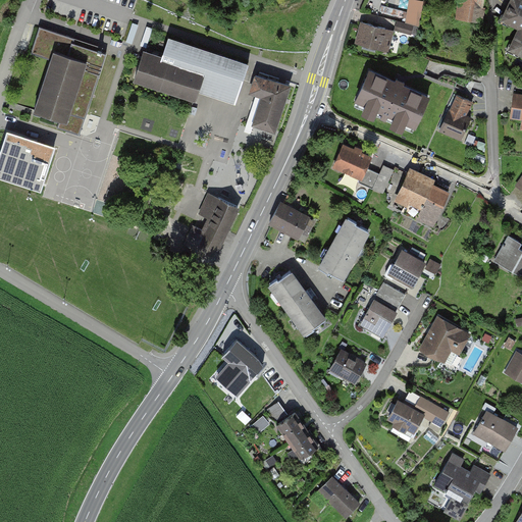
[(417,25),(423,0),(421,0),(408,0),(403,22),(417,25)]
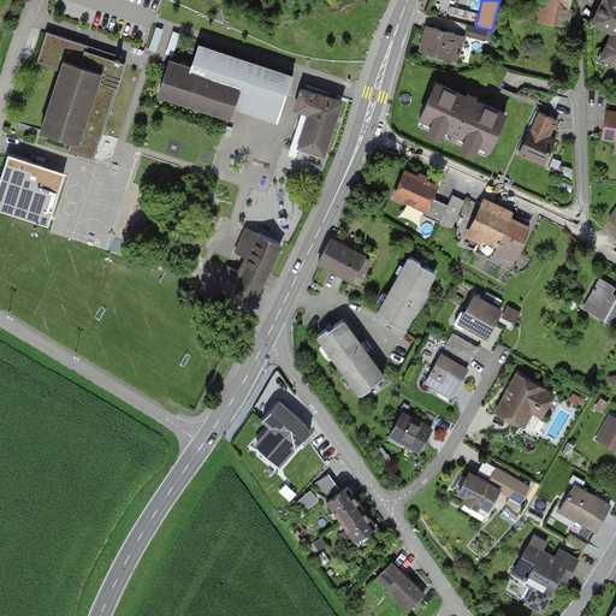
[(570,0),(543,0),(540,18),(567,23),(570,0)]
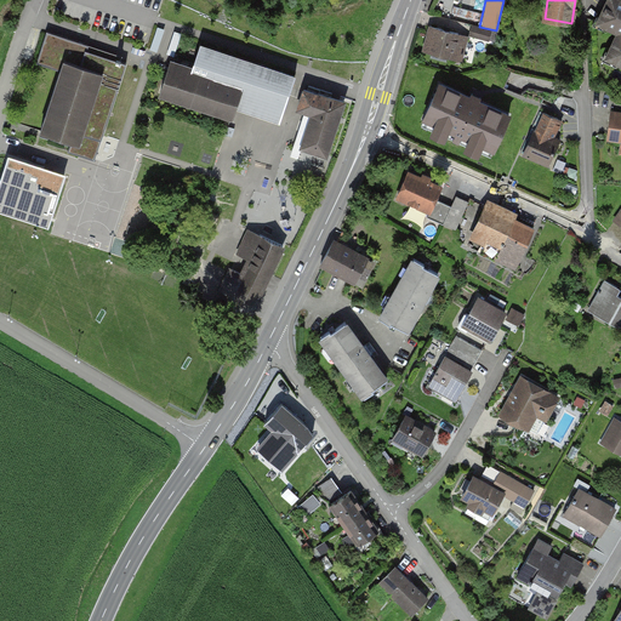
[(620,0),(609,0),(600,21),(620,32),(609,57),(620,62),(620,0)]
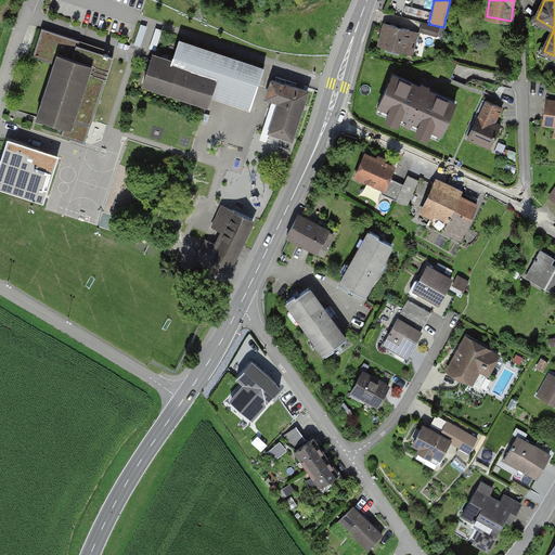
[(386,24),(379,46),(404,52),(407,47),(414,49),(418,33),(386,24)]
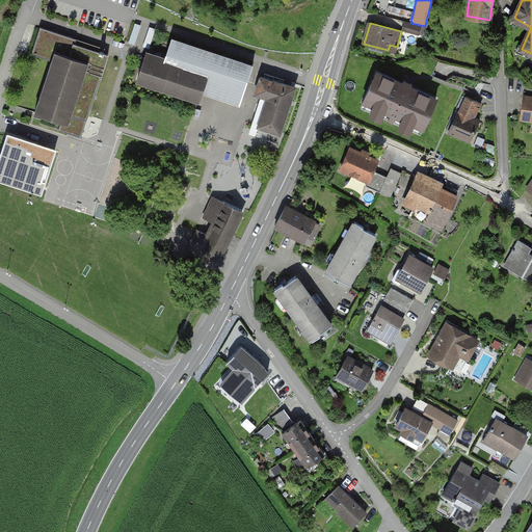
[(419,34),(421,27),(405,23),(403,30),(419,34)]
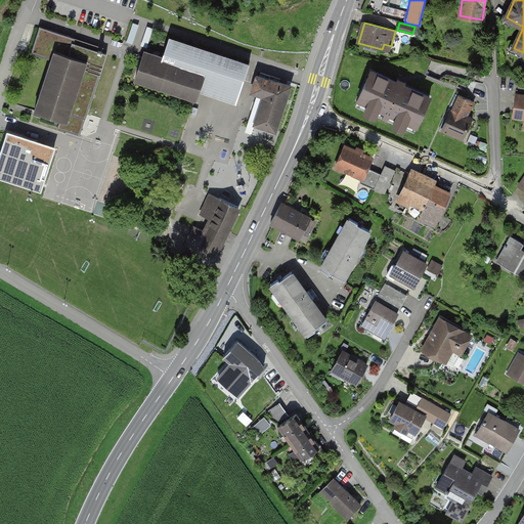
[(75,39),(41,28),(33,52),(52,58),(35,112),(60,120),(57,128),(67,131),(69,127),(83,132),(107,54),(74,43),(75,39)]
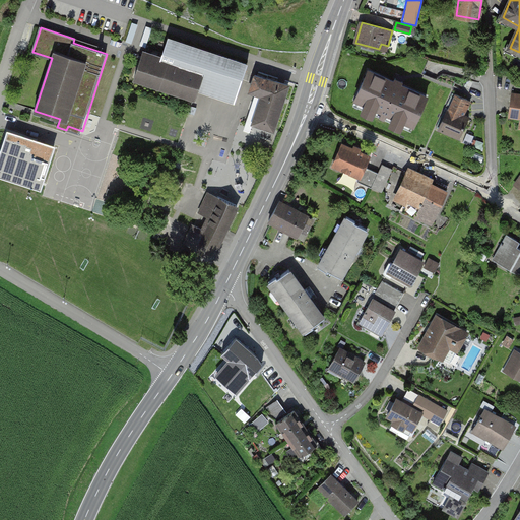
[(168,38),(160,59),(143,53),(135,77),(195,98),(200,82),(237,94),(247,65),(168,38)]
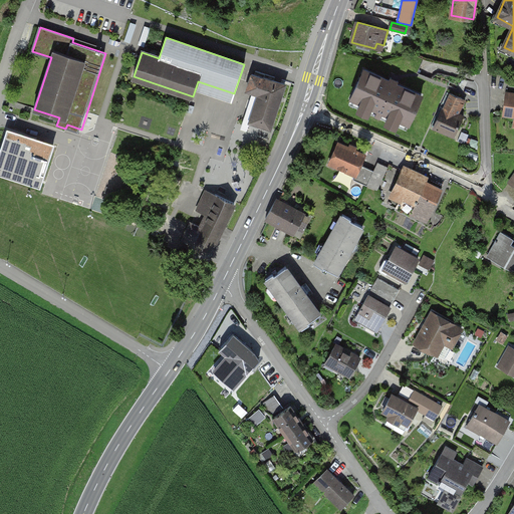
[(390,81),(364,69),(351,98),(377,109),(375,115),(380,117),(382,111),(409,123),(422,95),(397,84),(398,81),(391,78),(390,81)]
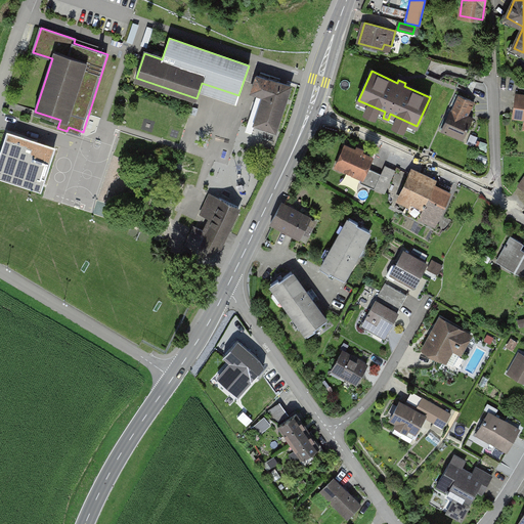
[(275,130),(290,86),(257,76),(252,92),(264,96),(255,124),(275,130)]
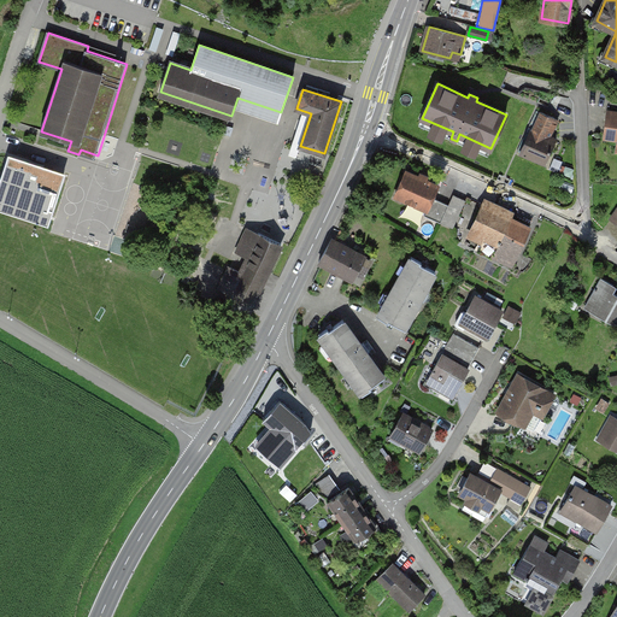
[(521,154),(545,165),(556,141),(547,137),(554,119),(539,112),(521,154)]
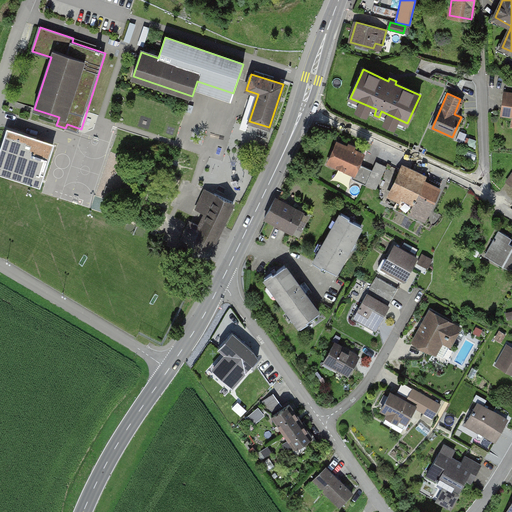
[(511,111),(511,93),(505,93),(502,115),(506,115),(507,111),(511,111)]
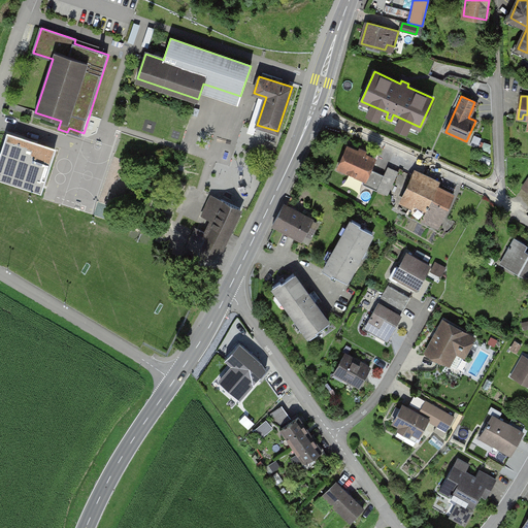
[(38,141),(7,132),(0,153),(0,168),(45,184),(54,155),(36,149),(38,141)]
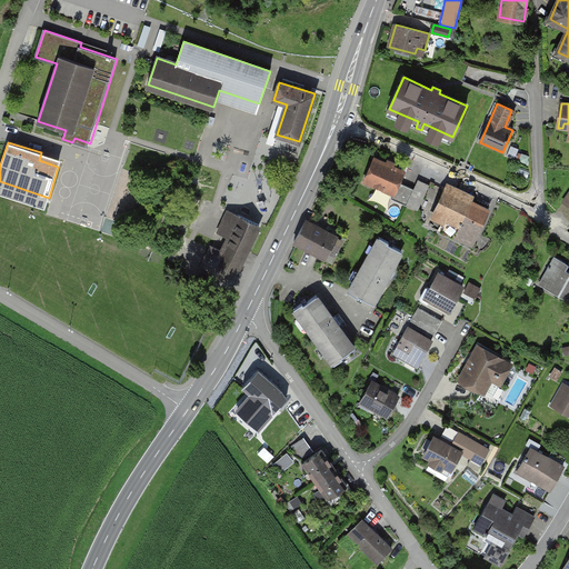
[(386,163),(376,159),(366,181),(395,193),(391,199),(418,211),(430,185),(419,180),(415,189),(400,182),(405,172),(393,167),(395,163),(387,160),(386,163)]
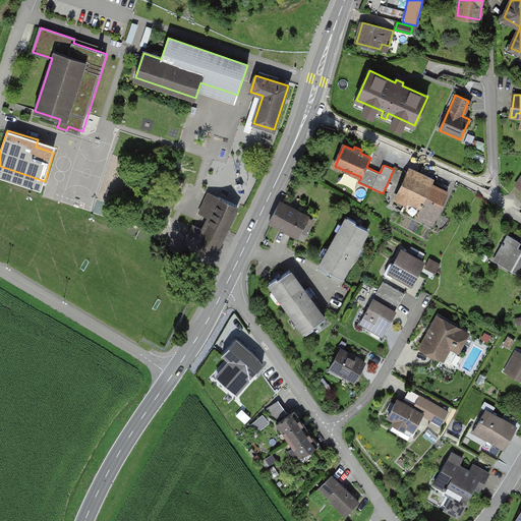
[(449,191),(409,173),(399,194),(410,199),(403,214),(433,227),(449,191)]
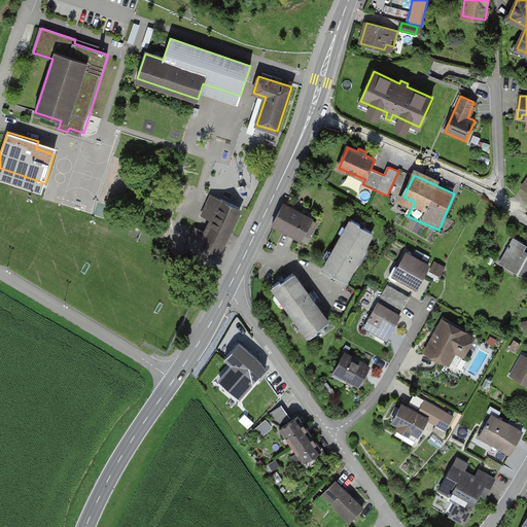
[(231,229),(241,209),(212,196),(203,215),(212,220),(231,229)]
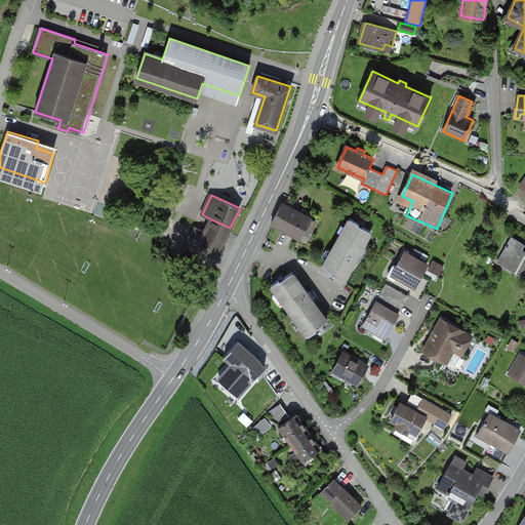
[(313,220),(284,204),(271,228),(300,244),(303,241),(308,243),(317,226),(312,223),(313,220)]
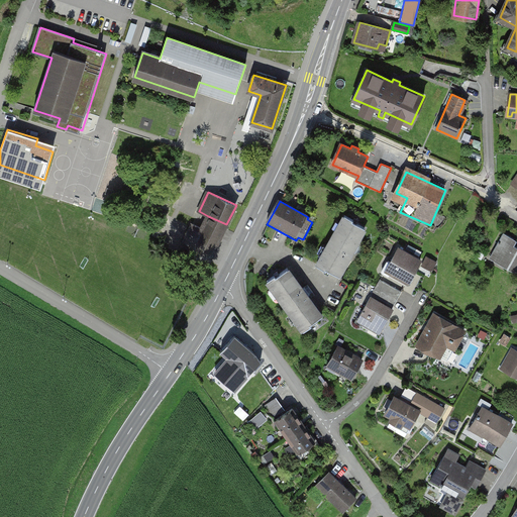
[(357,243),(366,228),(353,221),(354,220),(345,215),(340,223),(342,224),(338,231),(336,230),(326,247),(328,248),(323,256),(322,255),(317,265),(325,269),(327,268),(339,275),(352,251),(355,252),(359,245),(357,243)]
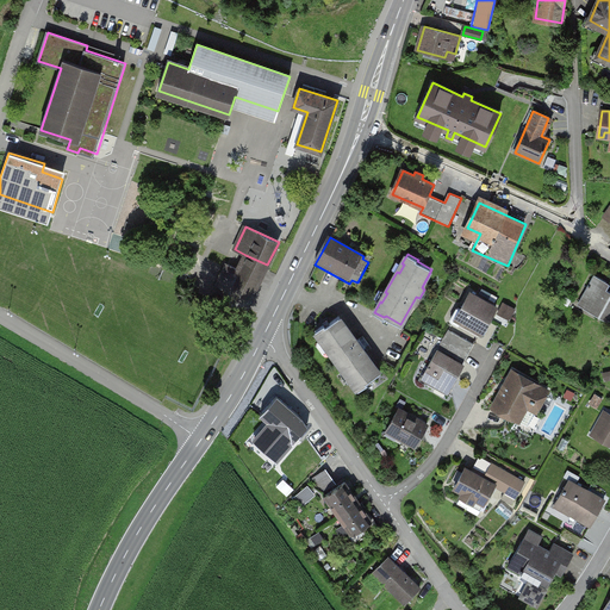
[(246,310),(267,265),(246,255),(238,269),(228,265),(218,286),(229,291),(224,300),(246,310)]
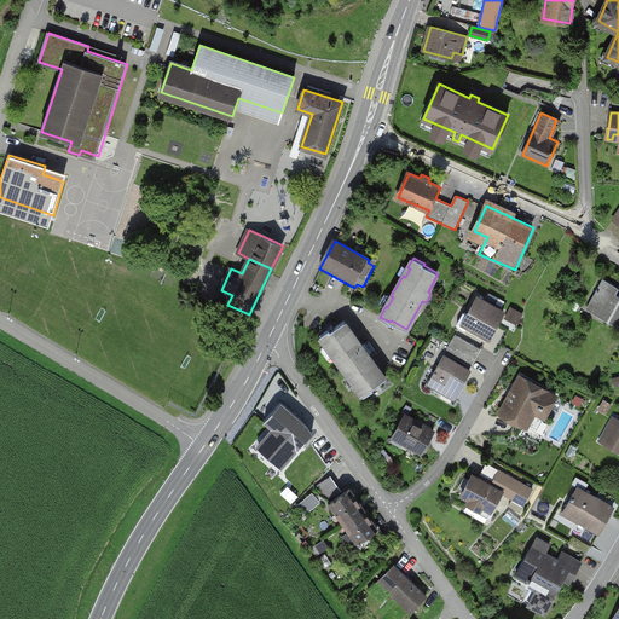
[(603,278),(589,306),(602,314),(601,318),(618,328),(618,325),(618,295),(613,293),(617,285),(603,278)]
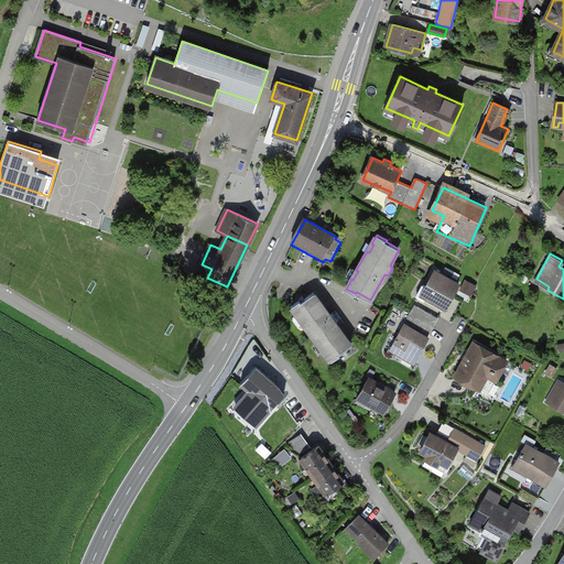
[(458,284),(435,271),(427,285),(424,284),(422,284),(416,295),(418,297),(423,301),(425,297),(445,308),(458,284)]
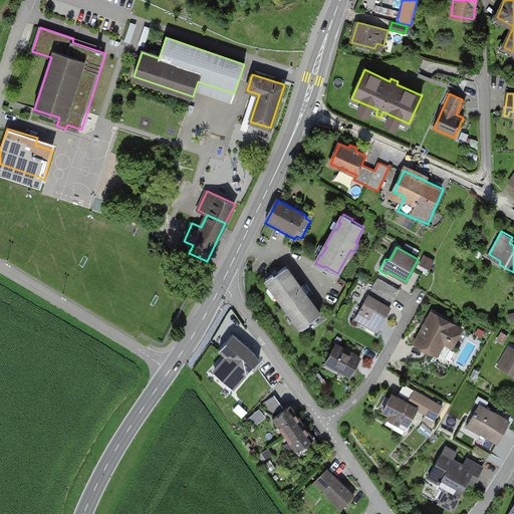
[(432,260),(425,257),(422,263),(428,267),(432,260)]
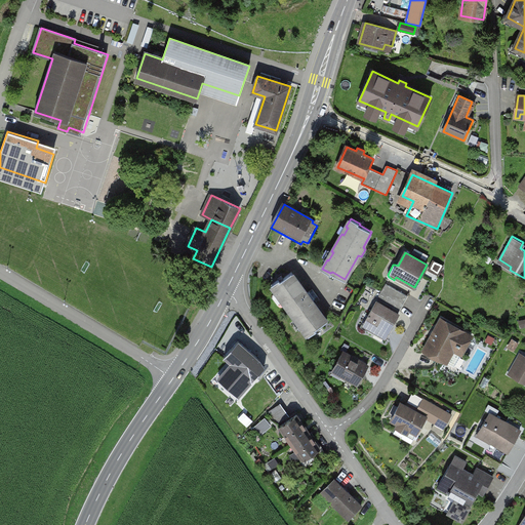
[(308,294),(291,274),(281,281),(279,279),(271,285),(278,294),(279,293),(285,301),(283,303),(296,320),(297,319),(304,327),(301,328),(309,337),(317,331),(315,329),(327,321),(311,299),(313,297),(310,293),(308,294)]
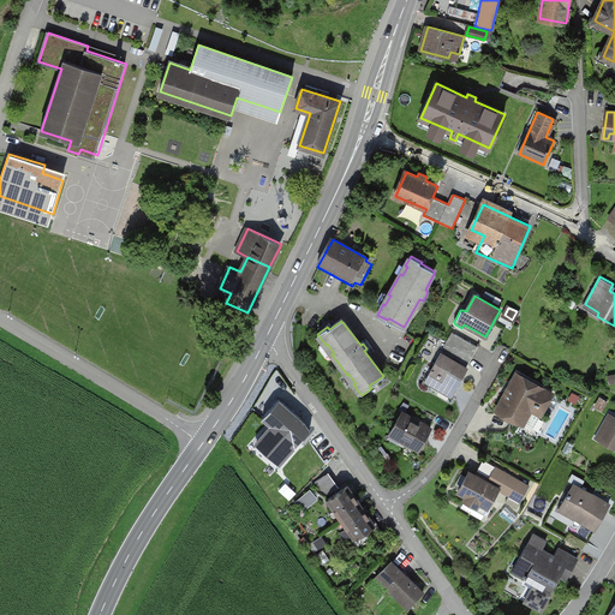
[(477,347),(453,333),(442,351),(467,364),(477,347)]
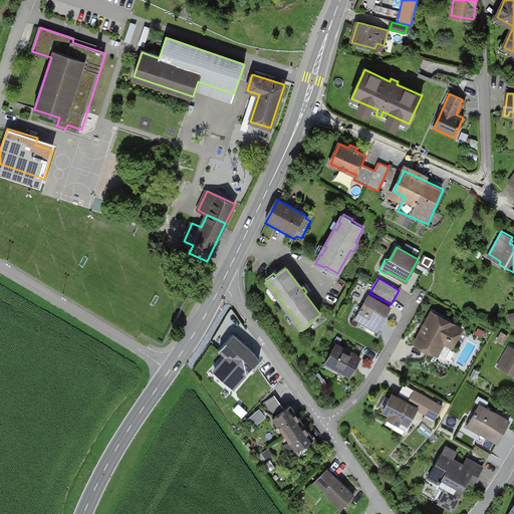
[(391,308),(368,296),(355,318),(377,330),(391,308)]
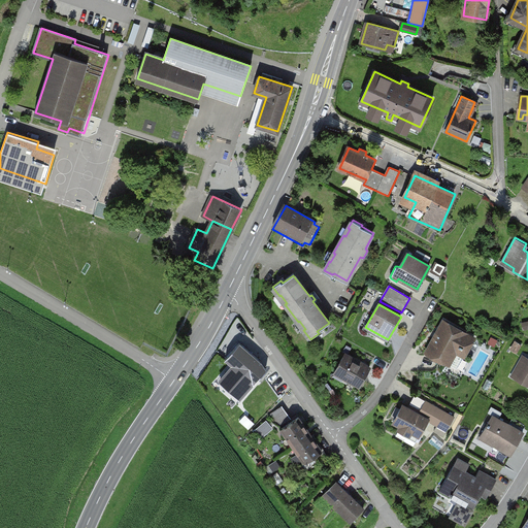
[(443,322),(427,353),(458,369),(474,338),(443,322)]
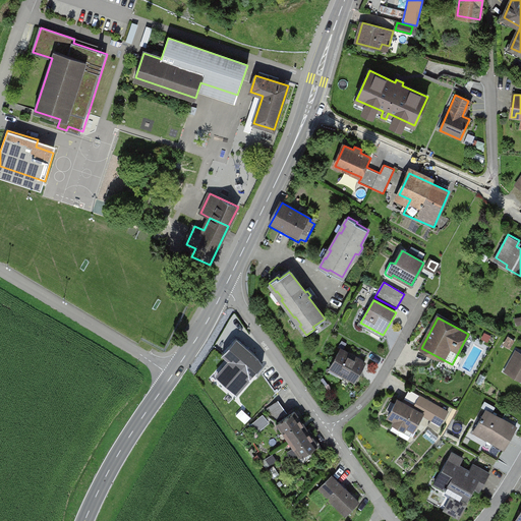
[(257,357),(236,339),(223,355),(234,365),(222,381),(237,394),(263,365),(257,357)]
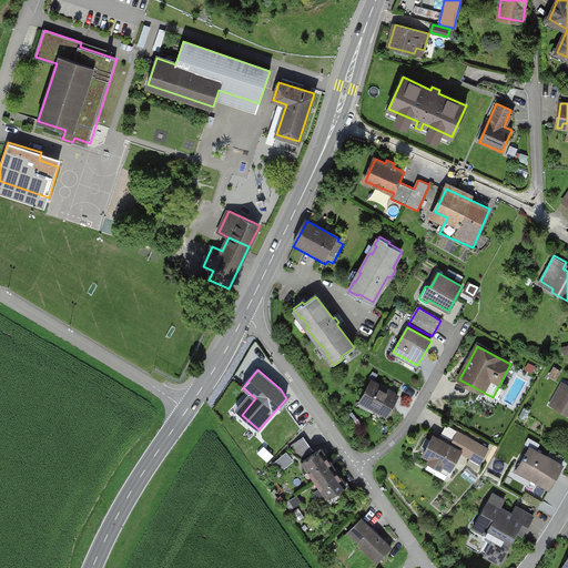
[(397,396),(372,382),(362,399),(387,414),(397,396)]
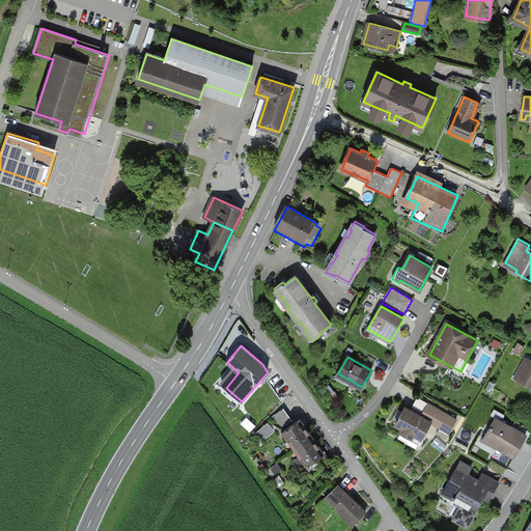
[(530,360),(527,358),(514,379),(530,387),(530,385),(530,360)]
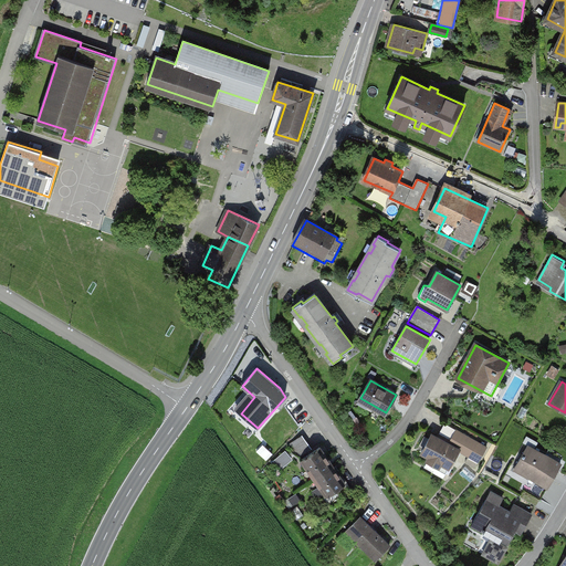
[(435,470),(447,477),(452,468),(450,467),(460,450),(463,452),(467,446),(473,449),(477,442),(457,431),(449,444),(432,435),(422,451),(431,457),(428,461),(437,467),(435,470)]
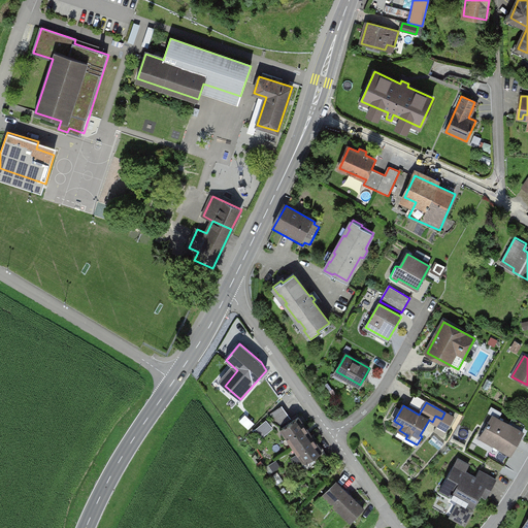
[(291,419),(282,406),(269,416),(278,428),(291,419)]
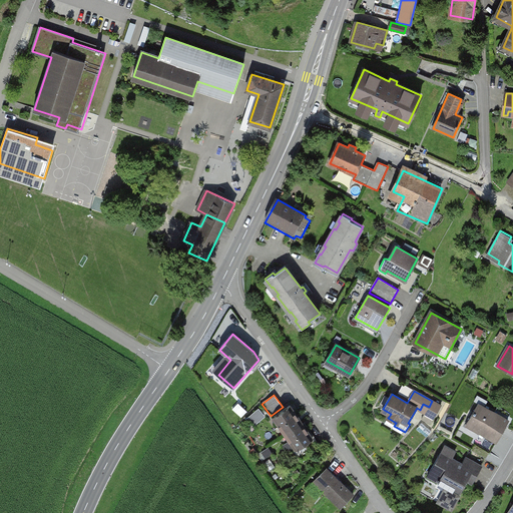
[(302,421),(290,405),(273,418),(284,434),(302,421)]
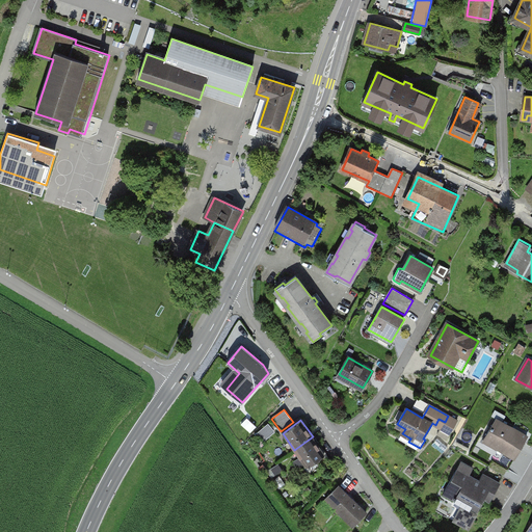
[(527,436),(497,420),(486,437),(498,445),(496,447),(498,448),(491,460),(508,470),(527,436)]
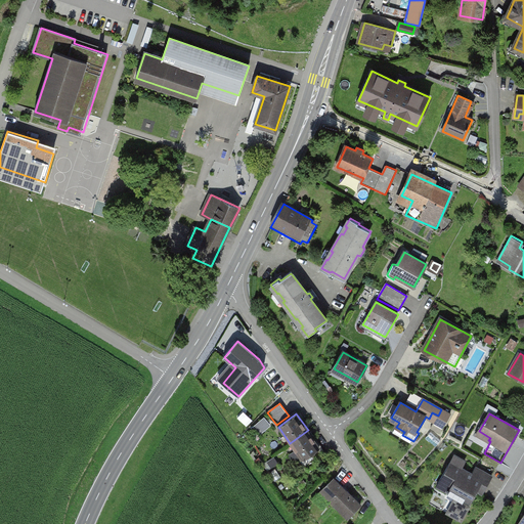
[(265,416),(256,424),(263,431),(271,423),(265,416)]
